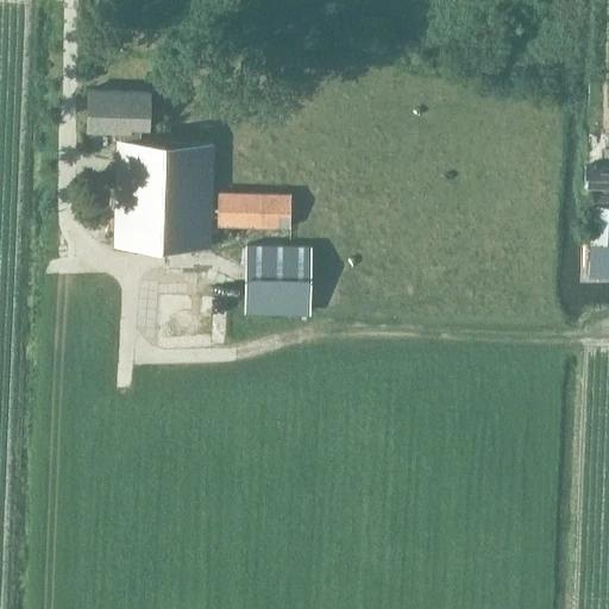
[(140,133),(149,133),(150,92),(89,90),(88,131),(120,132),(119,139),(115,139),(113,245),(211,248),(213,143),(140,140),(140,133)]
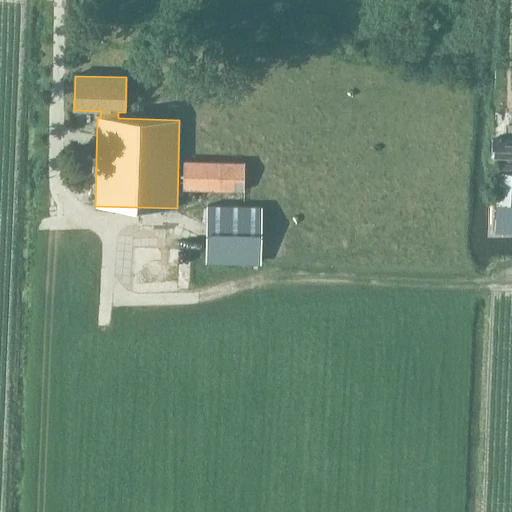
[(244,191),(244,162),(184,161),(183,189),(244,191)]
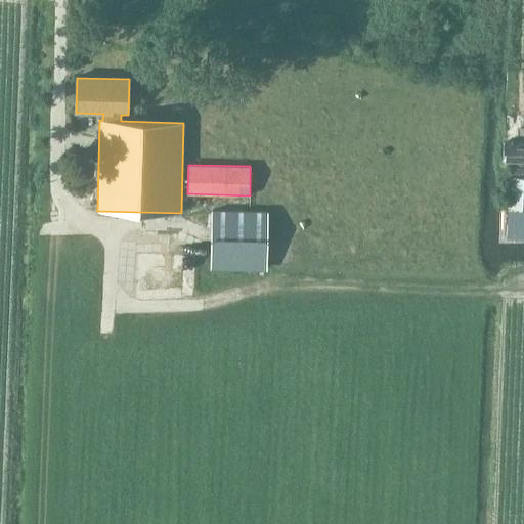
[(523,173),(508,172),(506,203),(523,204),(523,173)]
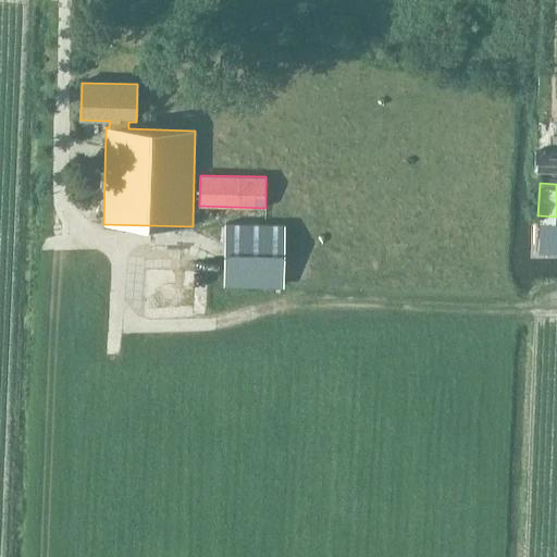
[(537,251),(556,251),(556,221),(539,221),(537,251)]
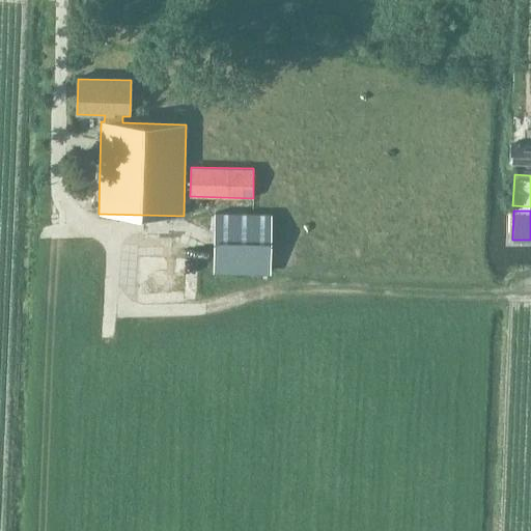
[(271,272),(272,214),(215,213),(214,271),(271,272)]
